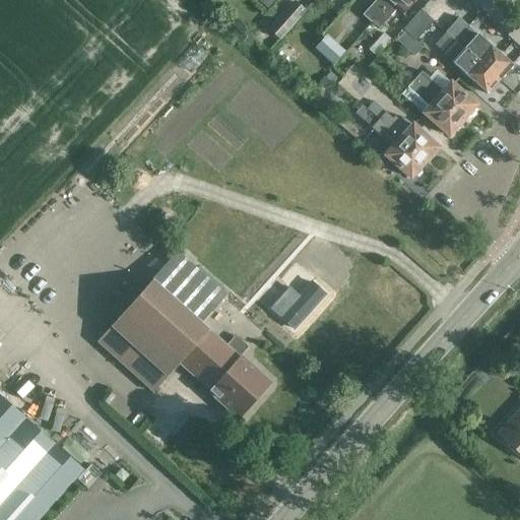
[(377,0),(364,15),(358,23),(365,30),(372,22),(391,0),(377,0)]
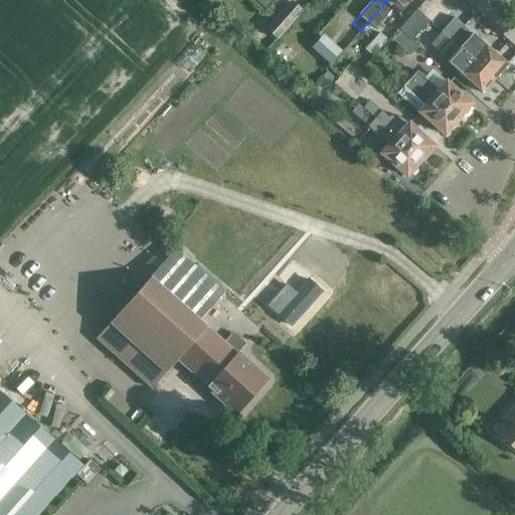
[(387,0),(368,22),(375,29),(393,9),(399,15),(411,0),(387,0)]
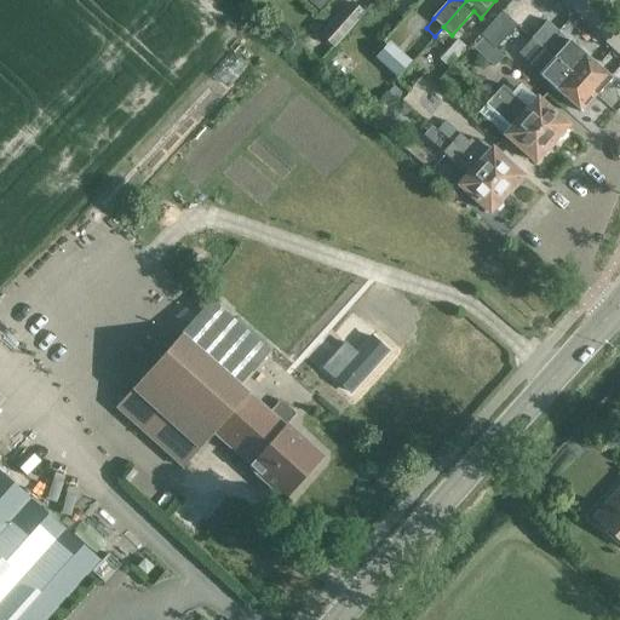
[(320,36),(334,49),(366,13),(351,1),(320,36)]
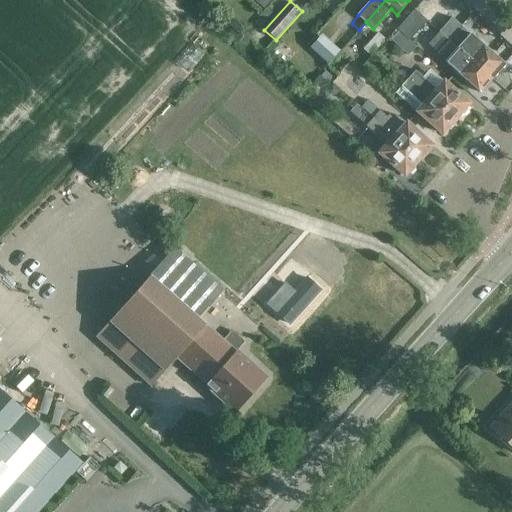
[(423,19),(413,11),(397,29),(406,38),(423,19)]
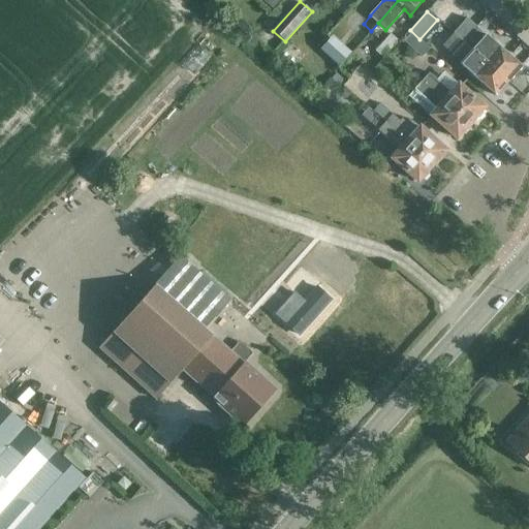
[(445,25),(453,31),(458,26),(449,19),(445,25)]
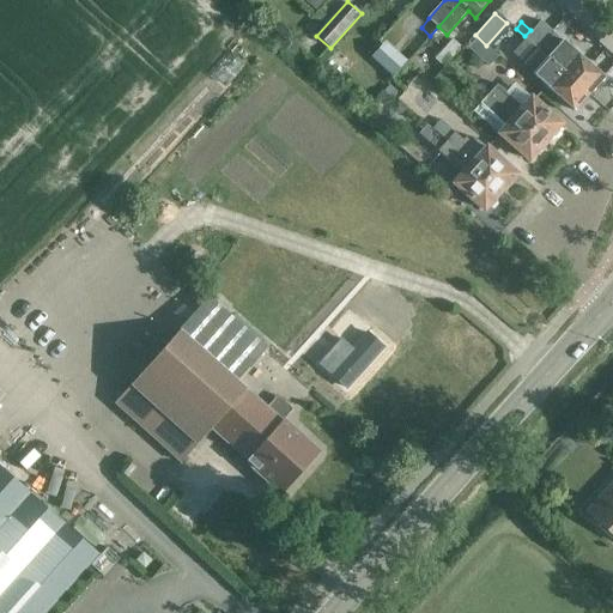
[(532,46),(536,49),(588,93),(590,91),(594,93),(605,83),(602,77),(563,41),(556,49),(546,40),(552,32),(539,22),(525,38),(532,46)]
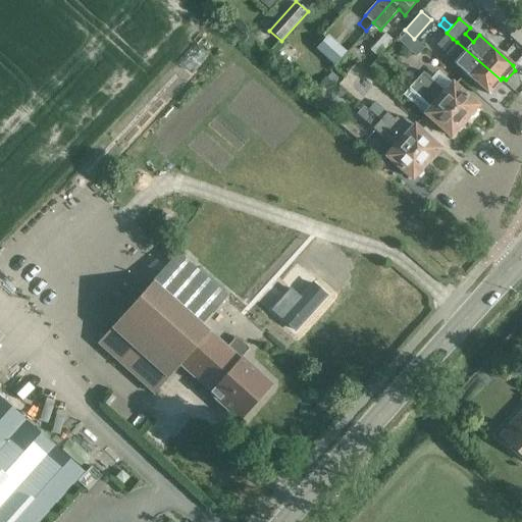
[(424,48),(406,32),(398,41),(416,57),(424,48)]
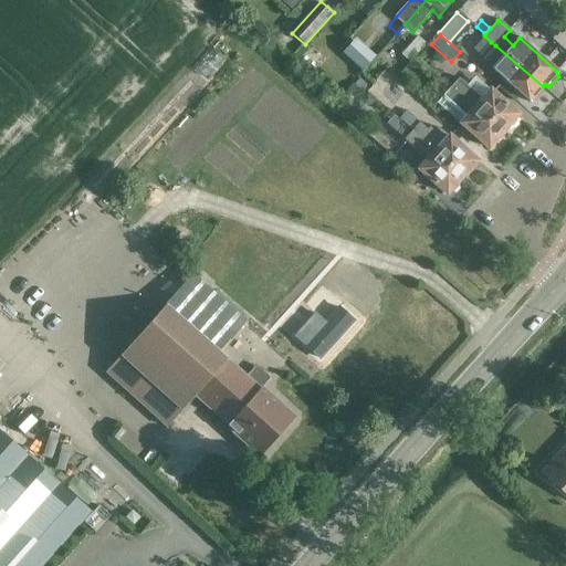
[(427,44),(418,37),(400,55),(409,63),(427,44)]
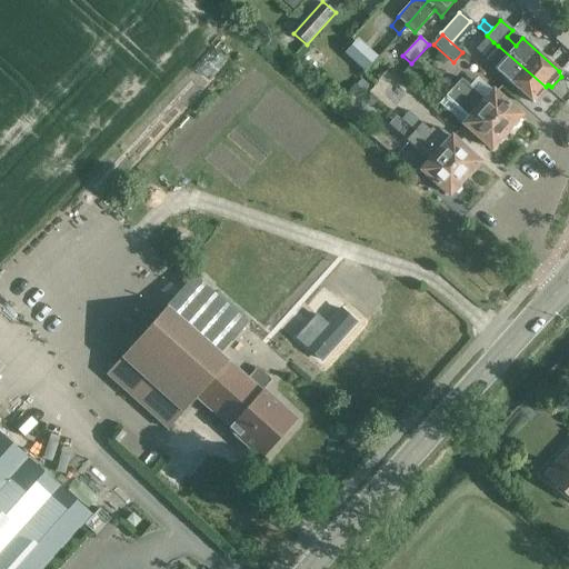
[(368,67),(377,53),(356,39),(347,53),(368,67)]
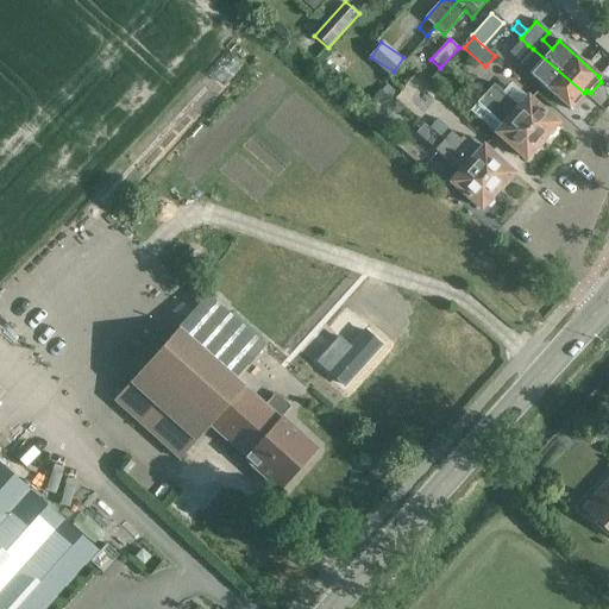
[(584,93),(533,49),(525,57),(547,77),(541,85),(570,110),(584,93)]
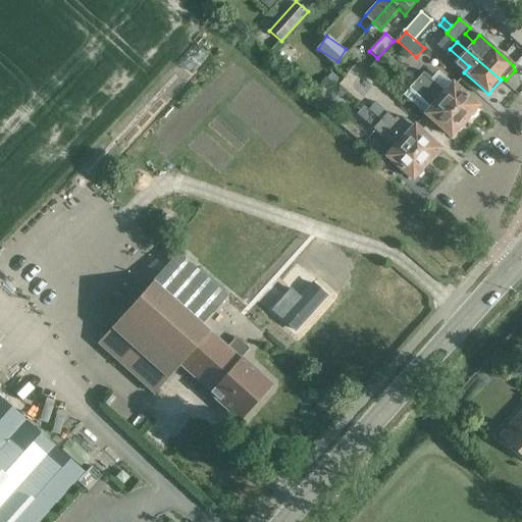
[(293,69),(307,53),(296,43),(281,59),(293,69)]
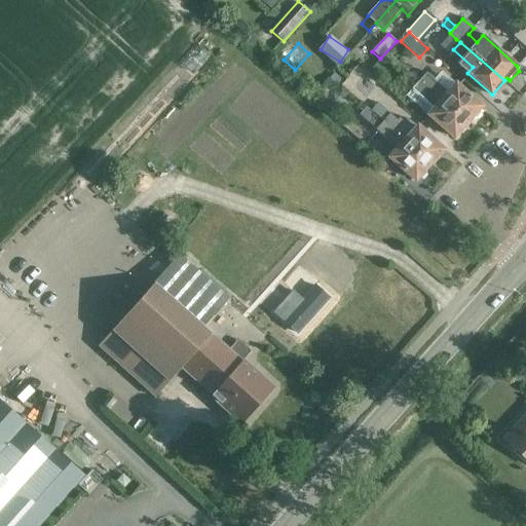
[(467,122),(421,80),(419,82),(408,72),(402,79),(434,109),(428,115),(453,138),(467,122)]
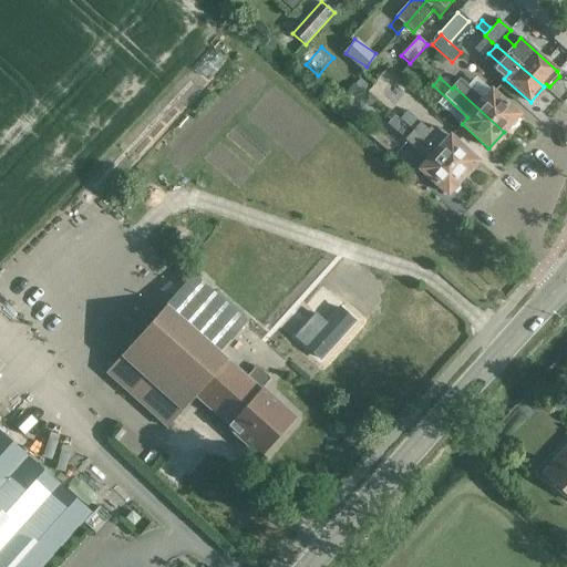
[(460,81),(454,86),(504,132),(518,115),(492,91),(483,102),(460,81)]
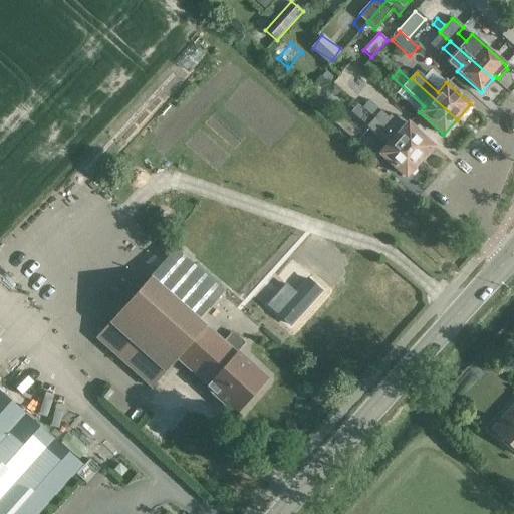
[(403,131),(381,111),(369,100),(365,97),(357,106),(419,162),(433,147),(408,124),(403,131)]
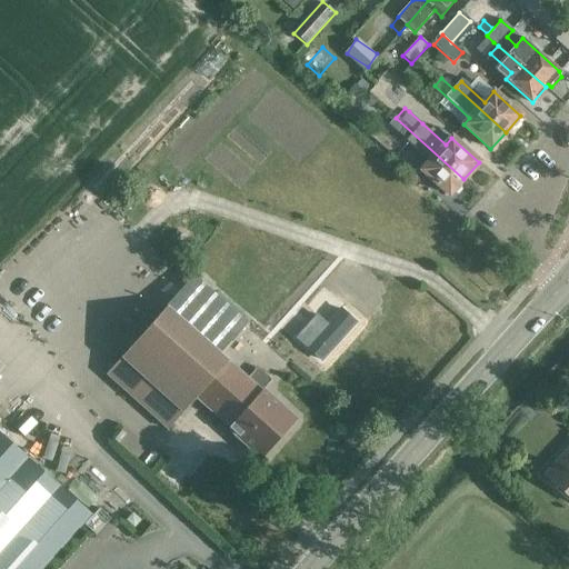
[(463,179),(396,118),(389,125),(430,161),(421,171),(449,196),(463,179)]
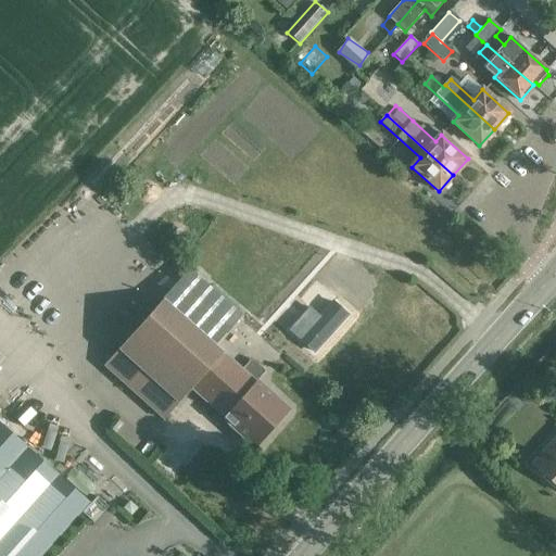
[(243,371),(214,345),(240,316),(190,272),(105,366),(166,420),(193,390),(256,446),(289,411),(256,382),(266,373),(252,361),(243,371)]
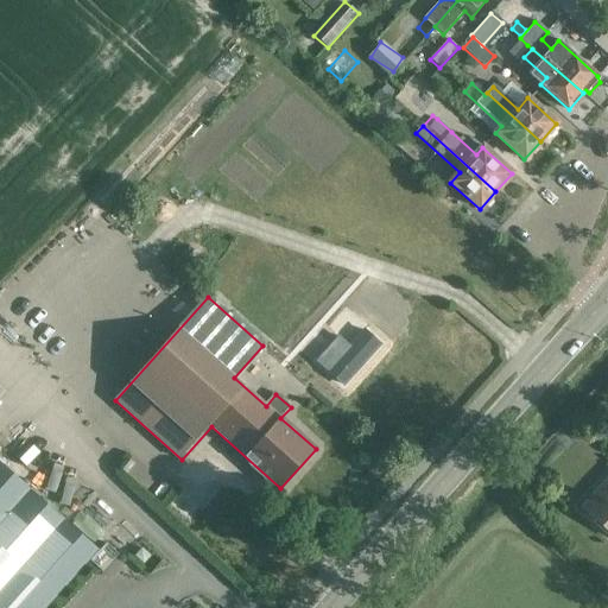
[(49,607),(100,552),(0,462),(0,607),(49,607)]
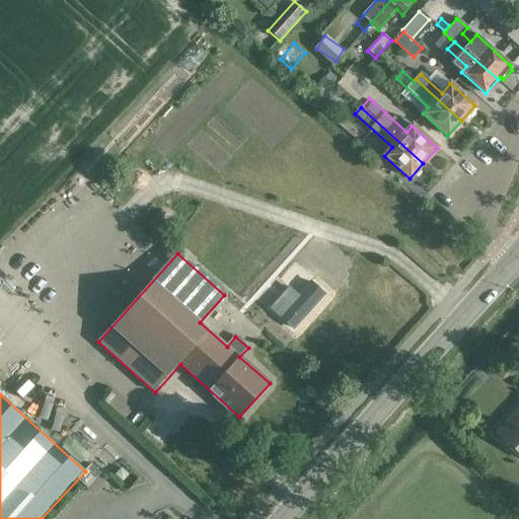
[(518,411),(498,434),(518,453),(518,411)]
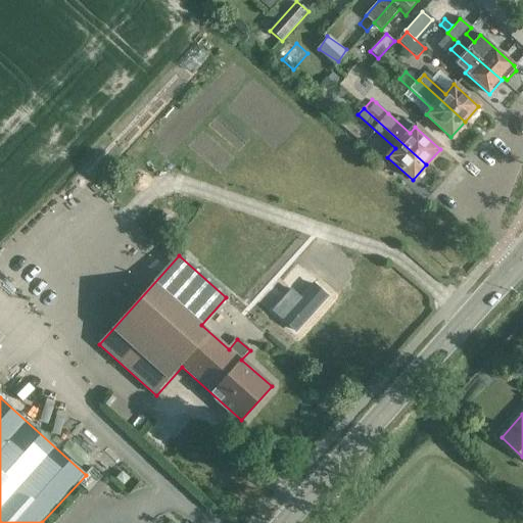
[(125,484),(130,478),(124,473),(119,479),(125,484)]
